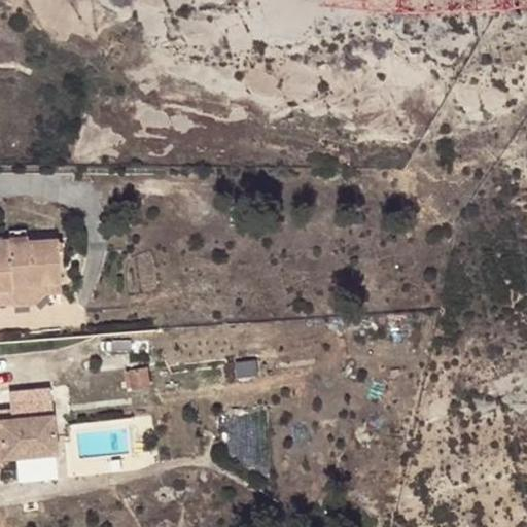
[(14,242),(0,242),(0,300),(21,300),(22,291),(68,289),(68,246),(15,247),(14,242)]
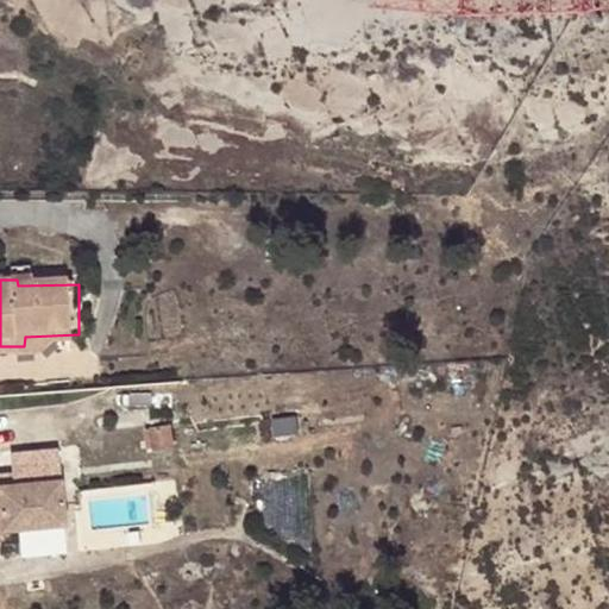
[(24,346),(0,346),(0,362),(45,359),(51,356),(62,353),(79,352),(79,334),(25,337),(24,346)]
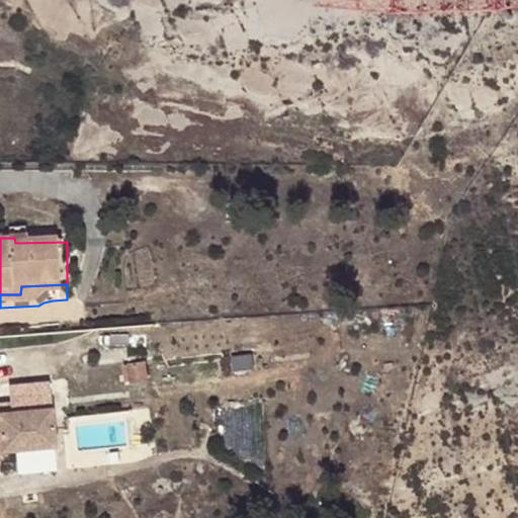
[(147,379),(144,355),(127,358),(132,382),(147,379)]
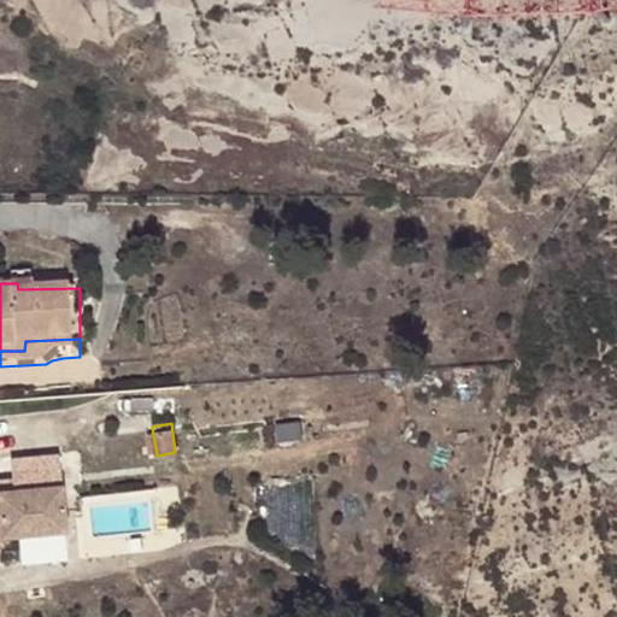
[(12,477),(13,488),(62,483),(59,453),(10,458),(12,477)]
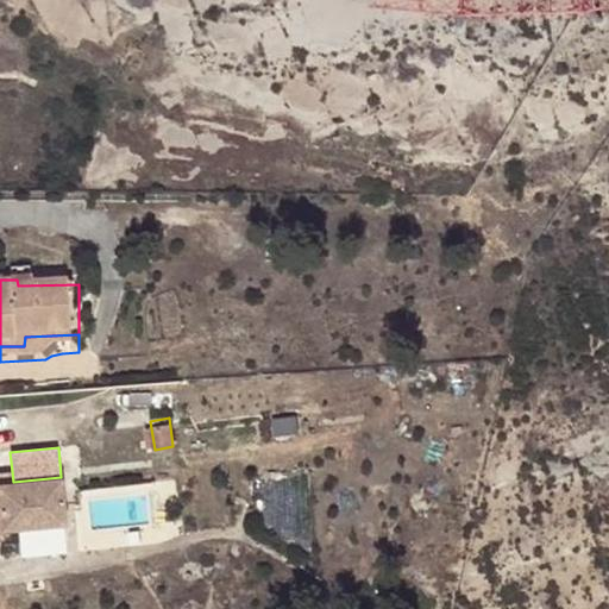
[(13,482),(12,471),(0,472),(0,526),(0,531),(68,526),(62,477),(61,477),(13,482)]
